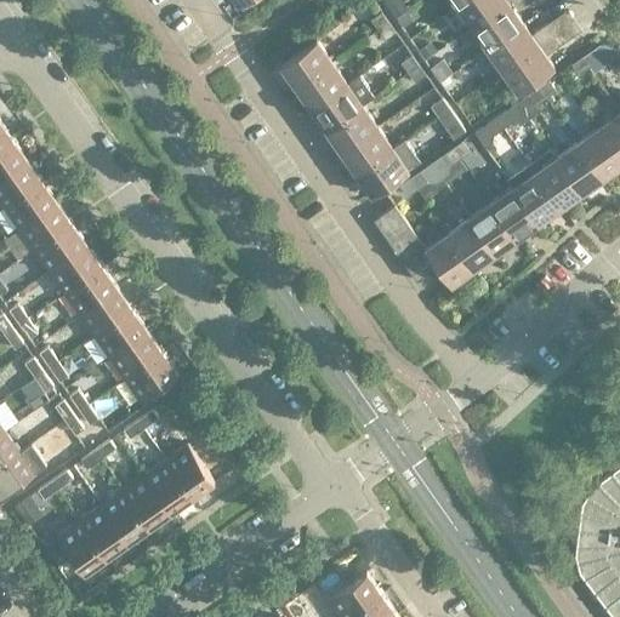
[(398,0),(394,0),(385,7),(393,18),(405,10),(398,0)]
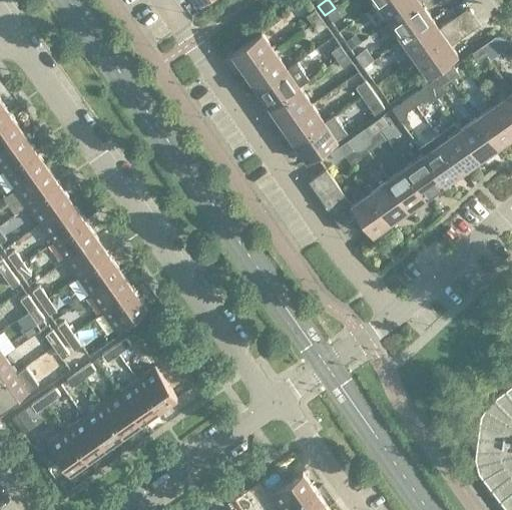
[(385,0),(377,6),(389,24),(422,0),(385,0)]
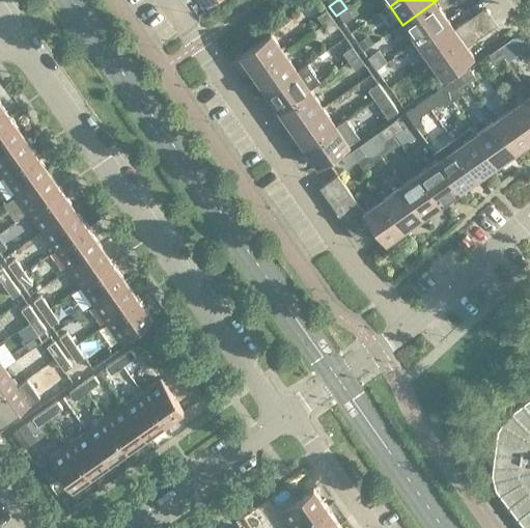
[(453,2),(452,0),(437,0),(402,25),(416,43),(446,22),(440,11),(453,2)]
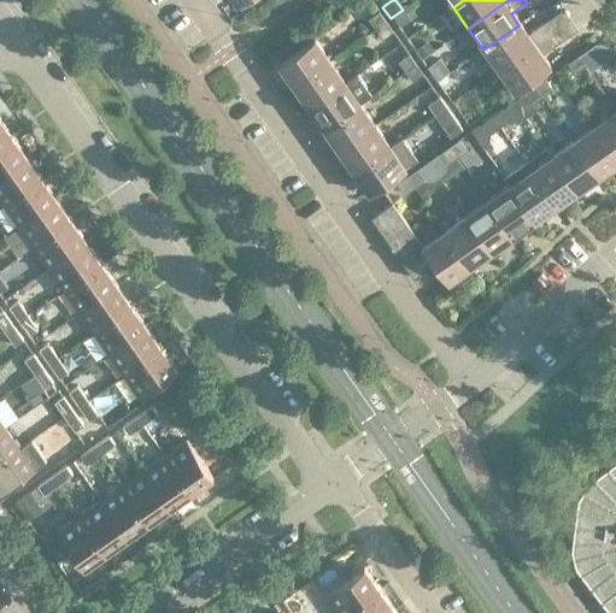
[(385,24),(377,13),(367,21),(374,31),(385,24)]
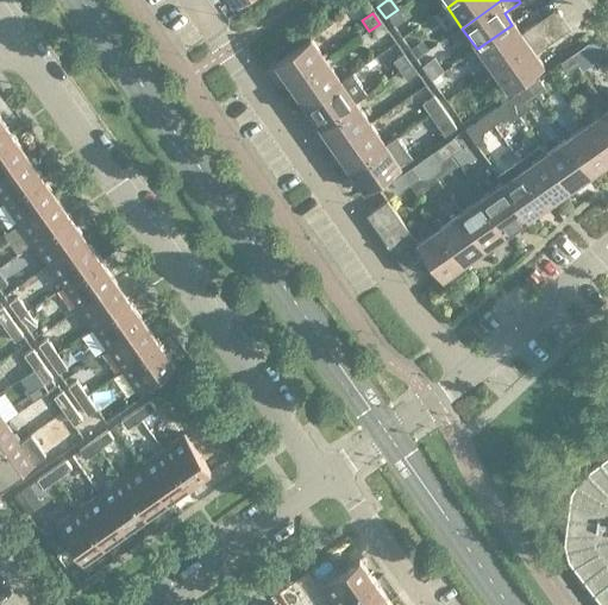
[(397,13),(388,20),(393,27),(402,21),(397,14),(397,13)]
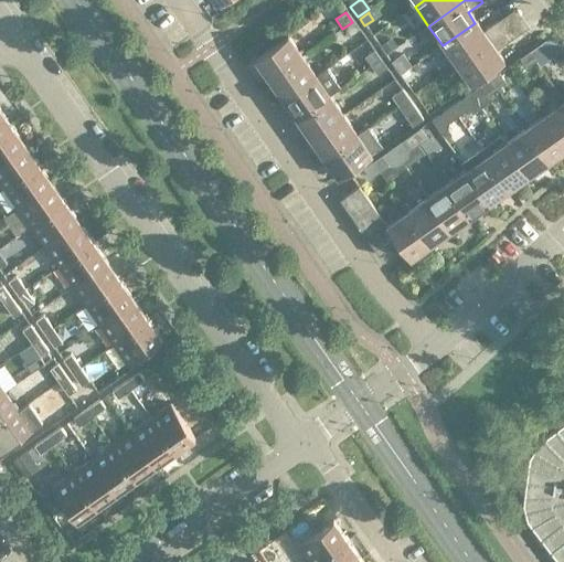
[(359,31),(352,22),(342,29),(349,38),(359,31)]
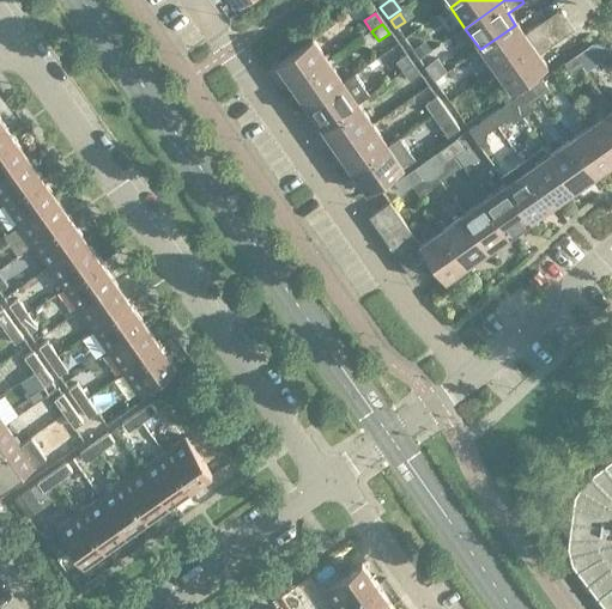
[(539,24),(523,36),(515,25),(480,49),(495,71),(531,46),(535,42),(546,35),(539,24)]
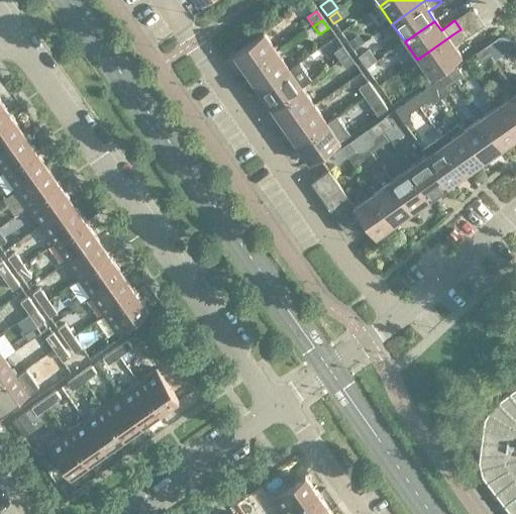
[(467,37),(460,29),(451,35),(457,43),(467,37)]
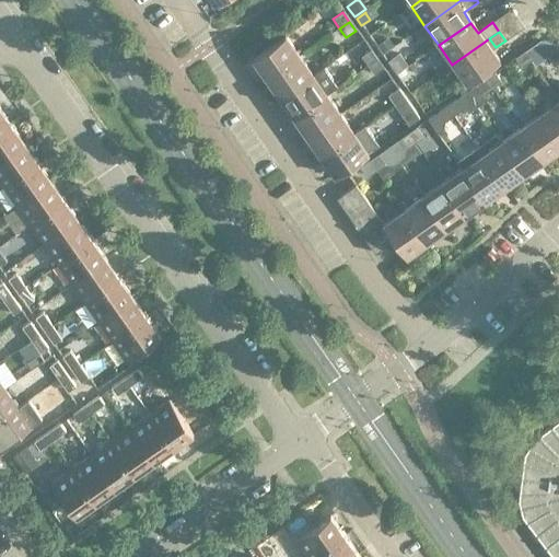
[(284,37),(252,60),(266,80),(299,58),(284,37)]
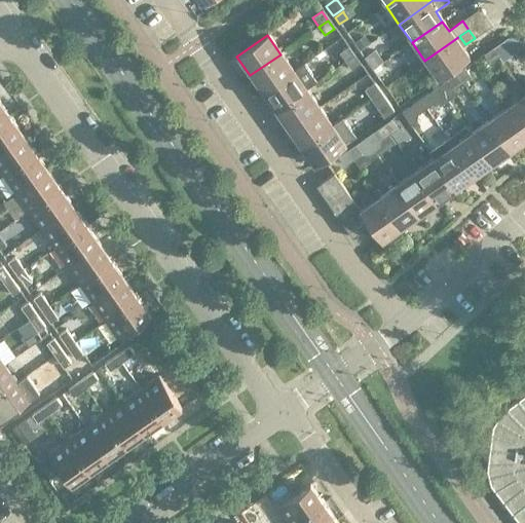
[(363,38),(354,44),(359,50),(367,44),(368,44),(363,38)]
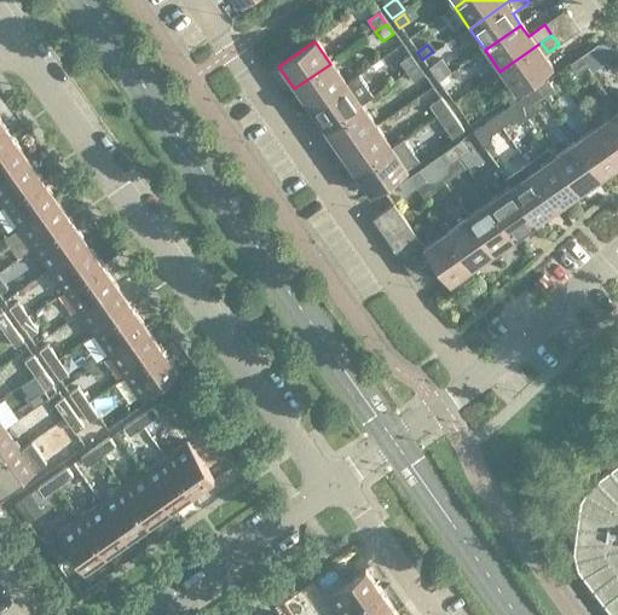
[(552,69),(536,46),(500,71),(515,94),(552,69)]
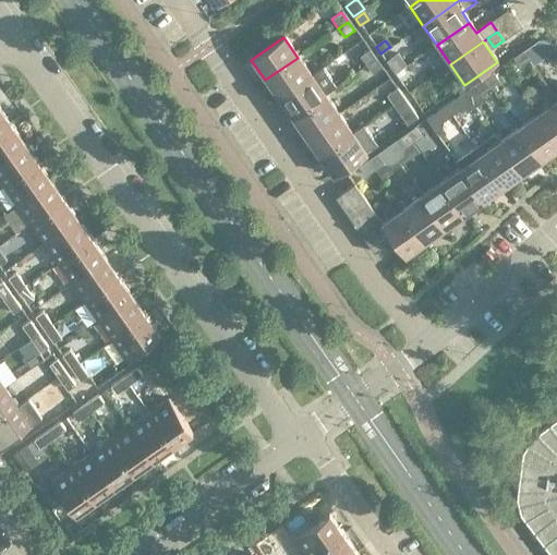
[(556,49),(554,45),(539,41),(521,52),(521,53),(529,62),(532,68),(556,49)]
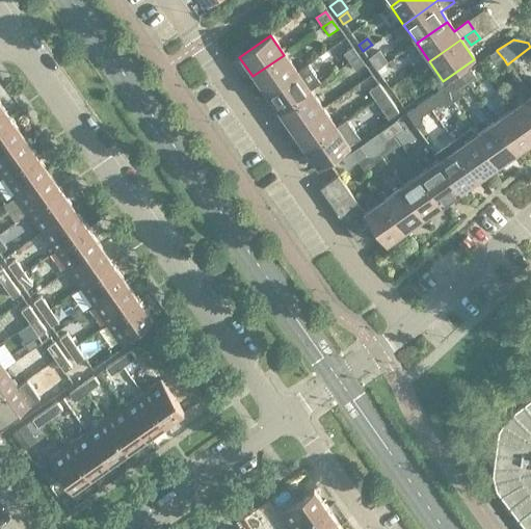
[(357,57),(351,49),(342,55),(348,63),(357,57)]
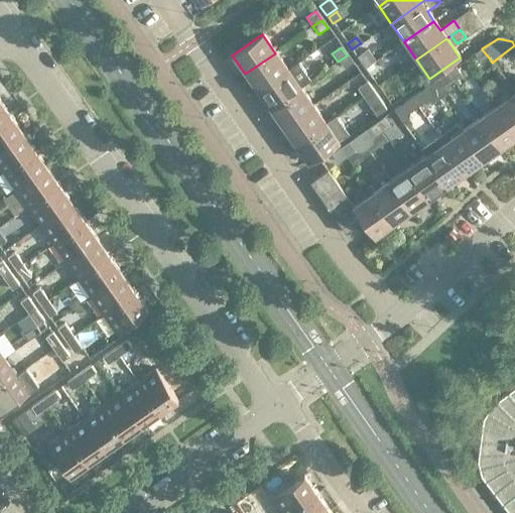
[(489,57),(482,49),(474,54),(480,63),(489,57)]
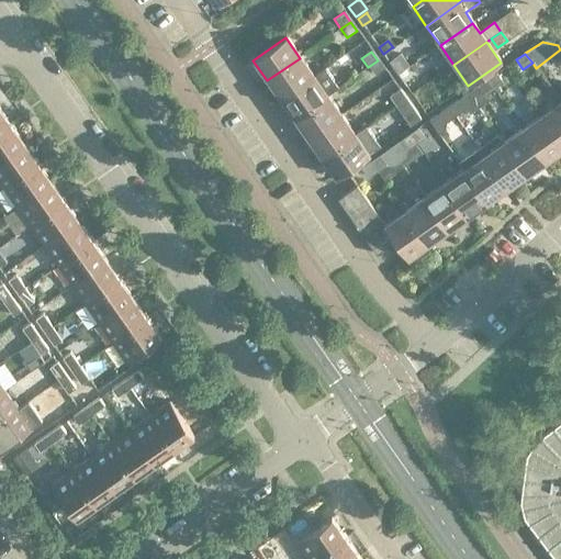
[(389,65),(396,76),(406,68),(399,57),(389,65)]
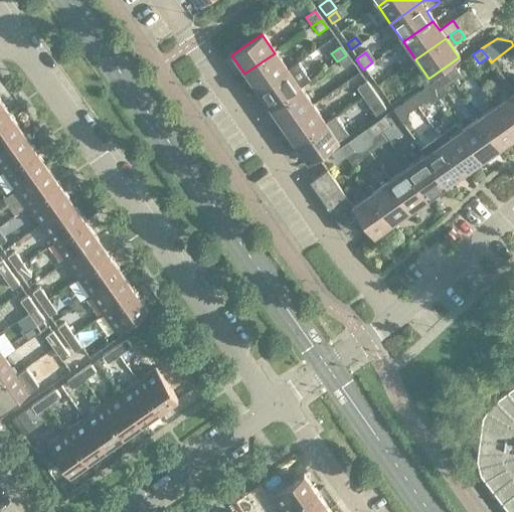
[(287,70),(275,53),(244,73),(258,92),(287,70)]
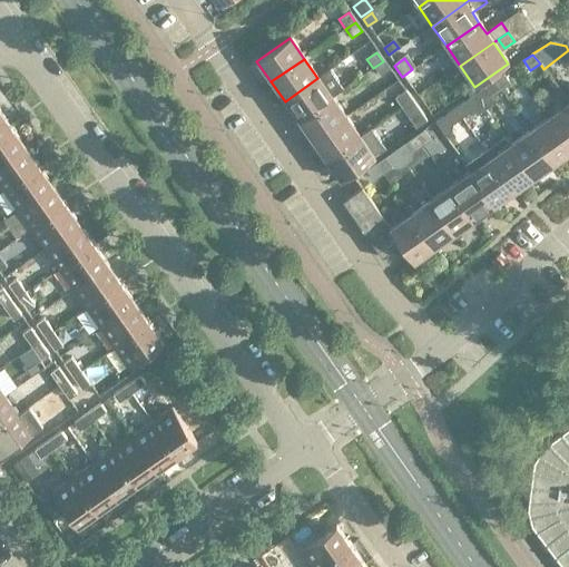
[(390,70),(383,61),(373,68),(380,78),(390,70)]
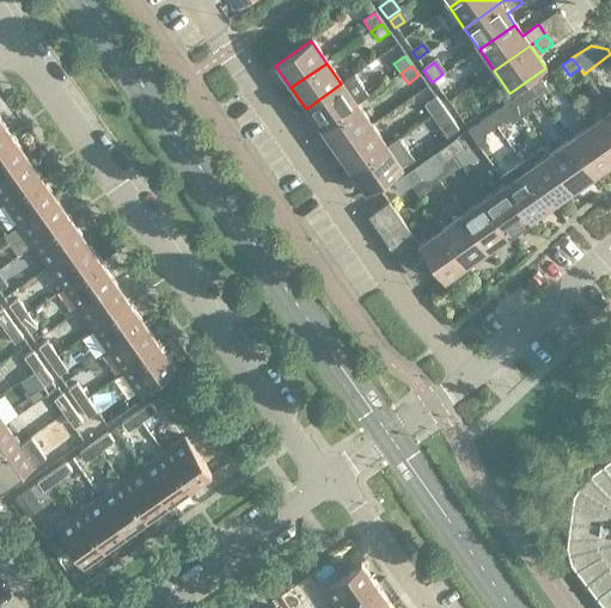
[(353,75),(341,84),(306,109),(321,130),(356,105),(367,97),(353,75)]
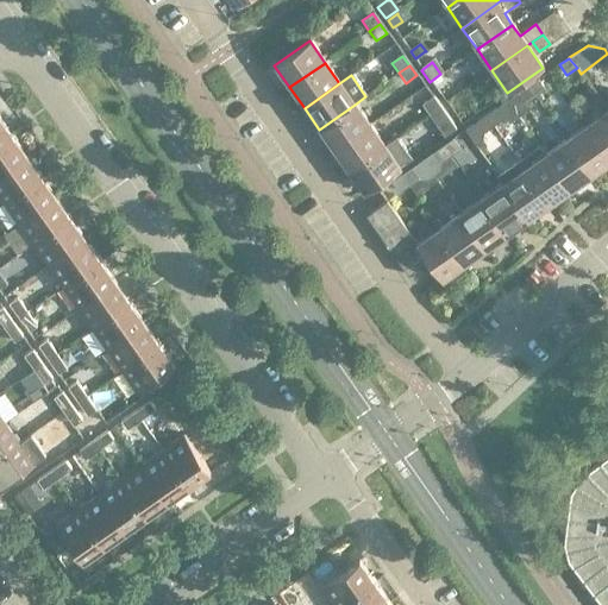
[(545,90),(537,80),(527,87),(534,98),(545,90)]
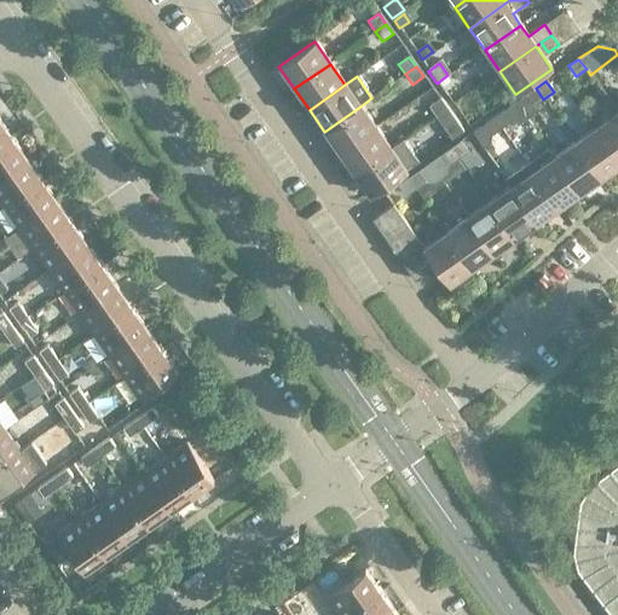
[(543,99),(536,88),(526,96),(533,106),(543,99)]
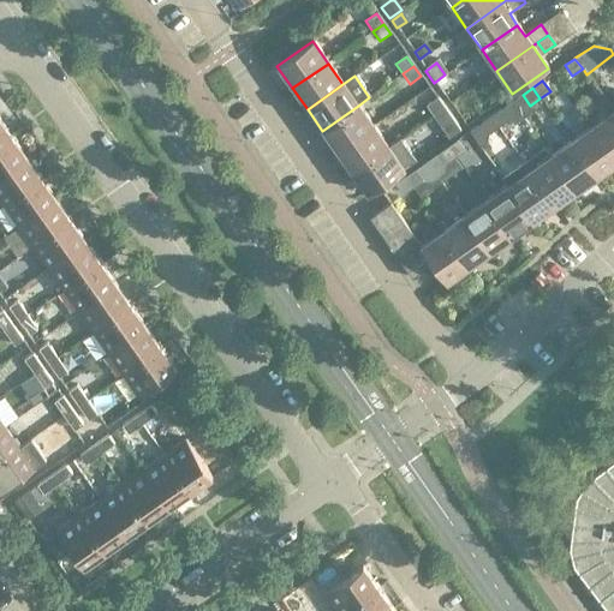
[(436,99),(425,106),(433,117),(443,108),(436,99)]
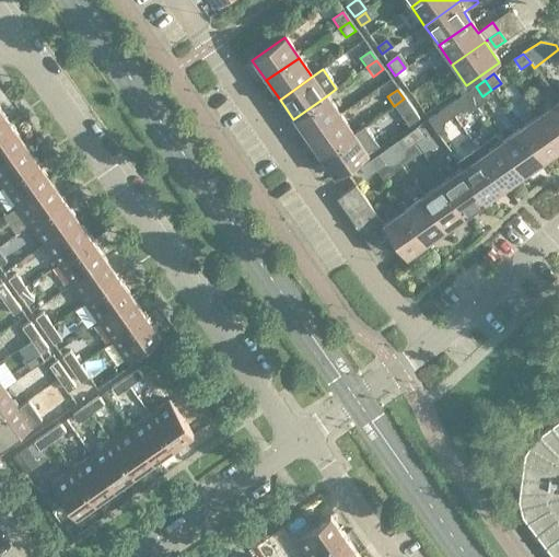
[(465,94),(446,107),(453,117),(462,111),(464,109),(470,111),(475,108),(465,94)]
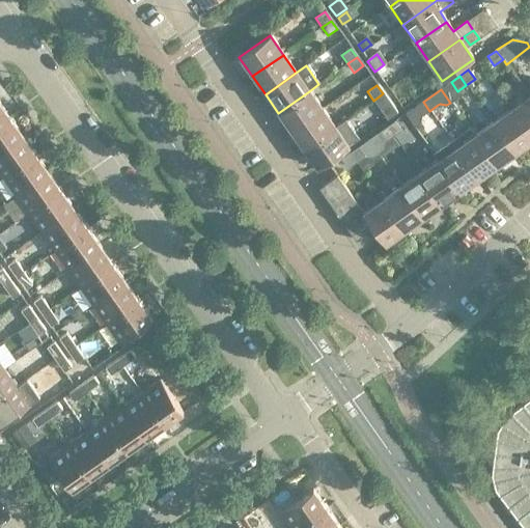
[(322,110),(309,91),(278,113),(291,131),(322,110)]
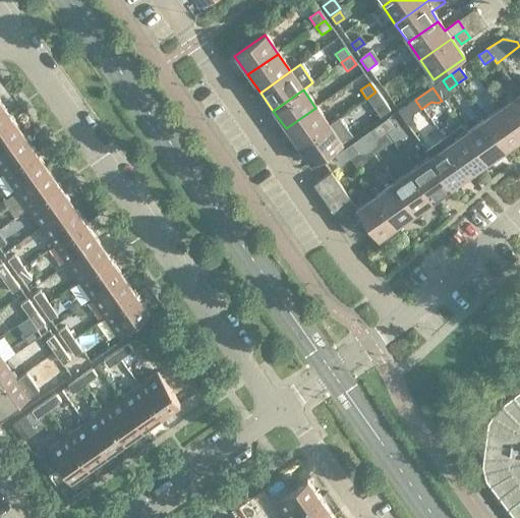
[(376,92),(366,99),(380,117),(389,111),(376,92)]
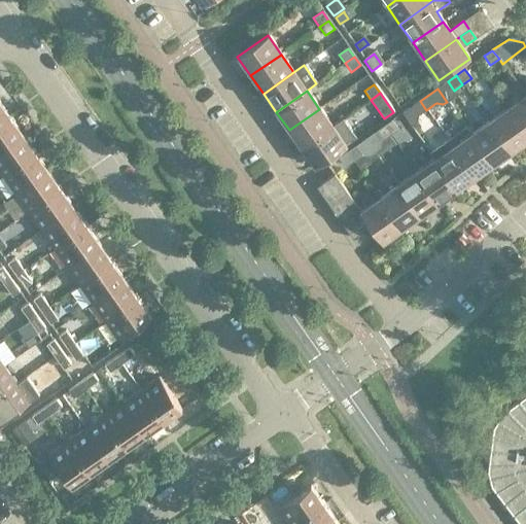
[(525,97),(506,109),(525,136),(525,97)]
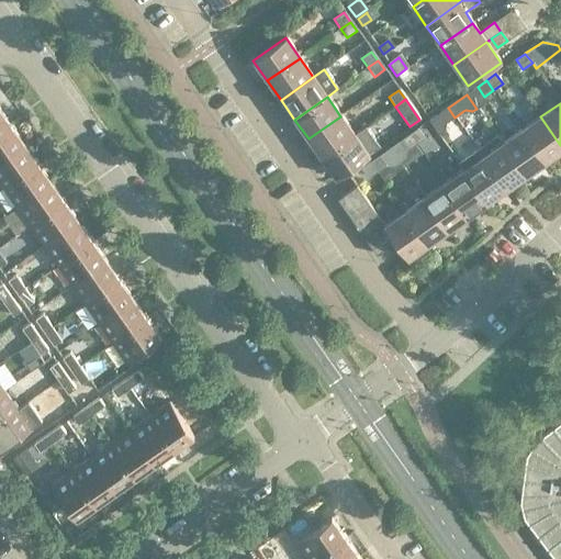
[(448,108),(428,122),(437,135),(442,133),(444,125),(446,124),(455,118),(448,108)]
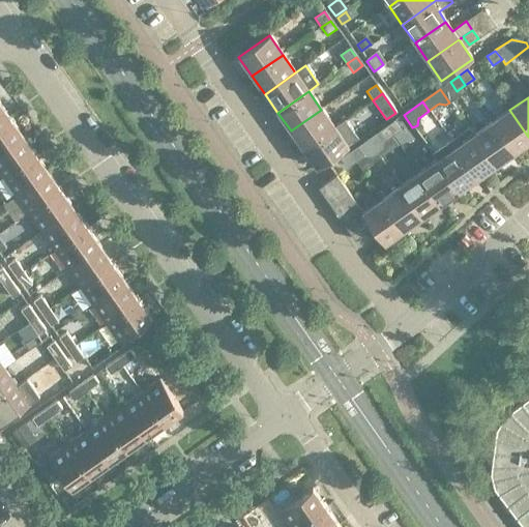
[(0,124),(8,119),(0,107),(0,124)]
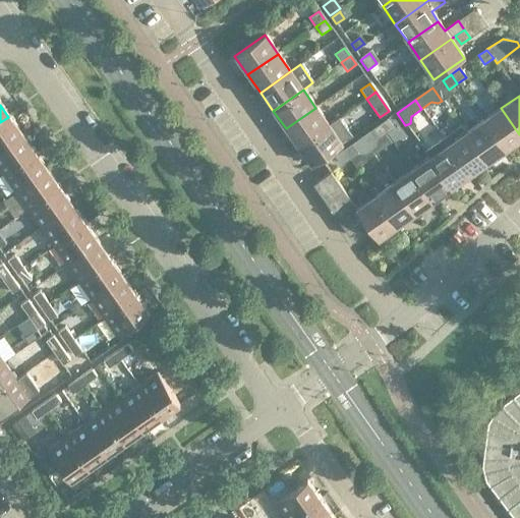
[(328,125),(315,108),(286,128),(298,147),(328,125)]
